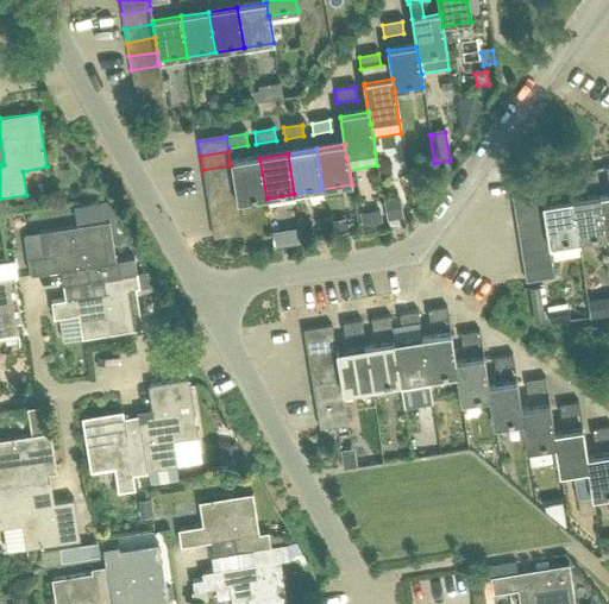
[(237,203),(267,199),(259,158),(230,163),(231,165),(233,180),(236,194),(237,203)]
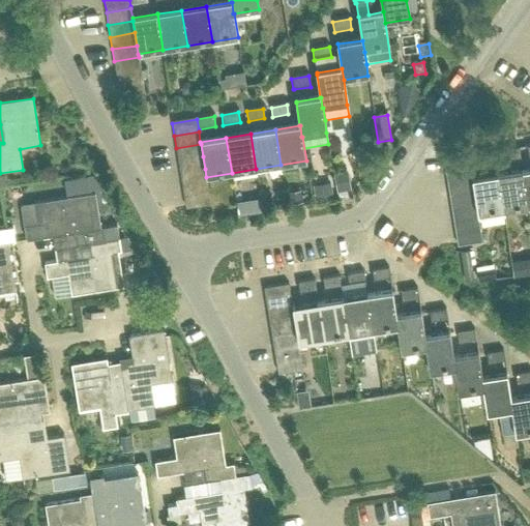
[(178,159),(203,156),(201,144),(176,148),(178,159)]
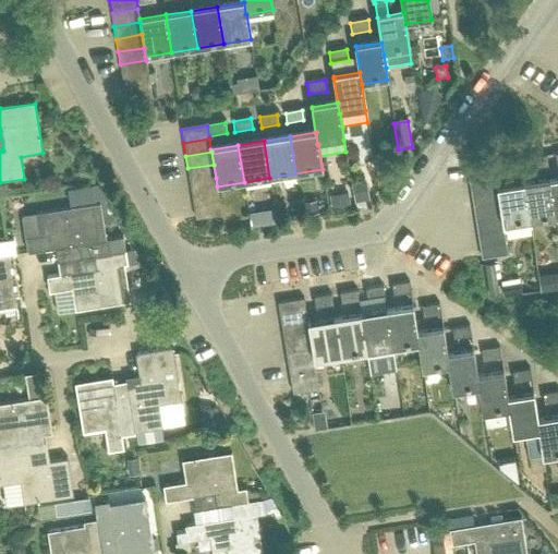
[(530,169),(547,167),(546,157),(529,160),(530,169)]
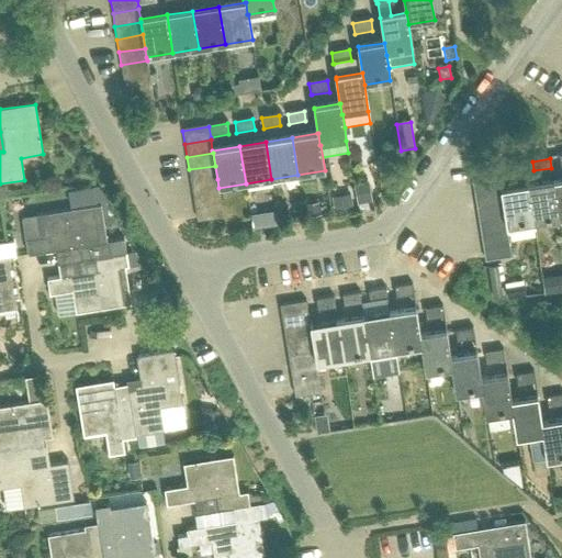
[(507,176),(526,173),(524,163),(506,165),(507,176)]
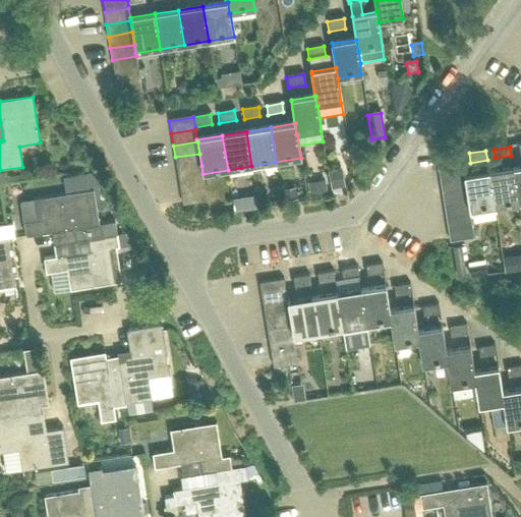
[(177,169),(201,166),(199,154),(175,157),(177,169)]
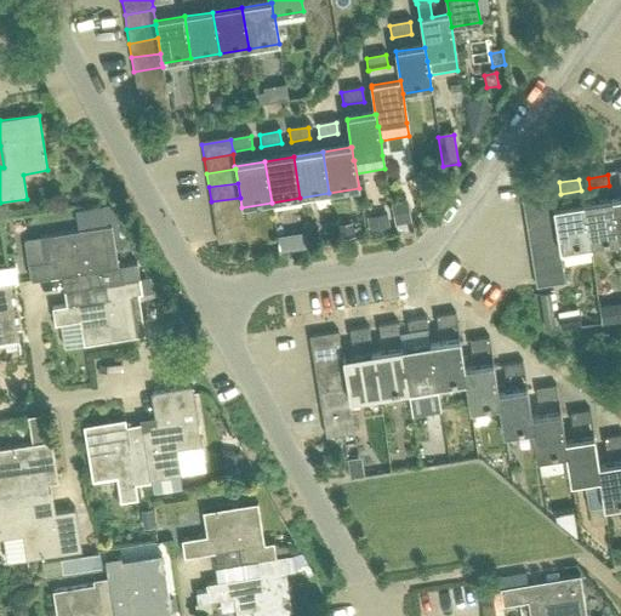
[(522,204),(551,199),(548,184),(519,189),(522,204)]
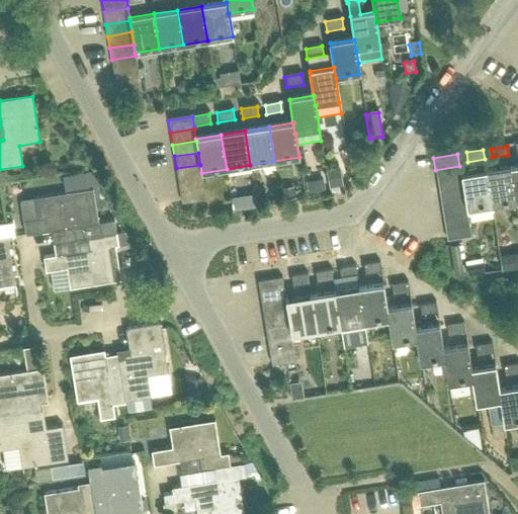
[(201,176),(201,173),(200,165),(176,168),(178,180),(201,176)]
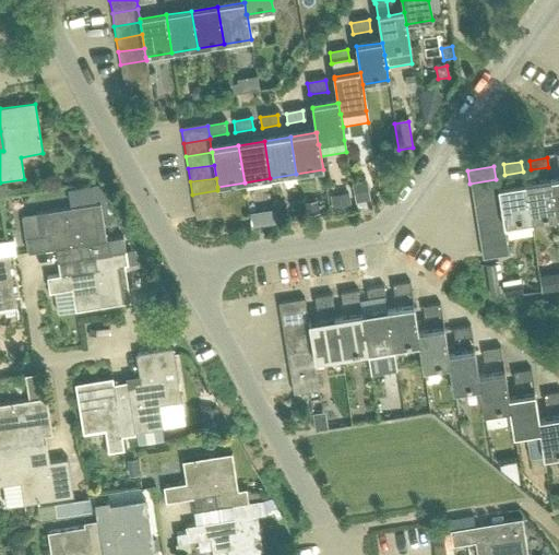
[(498,192),(498,189),(496,179),(470,184),(472,197),(498,192)]
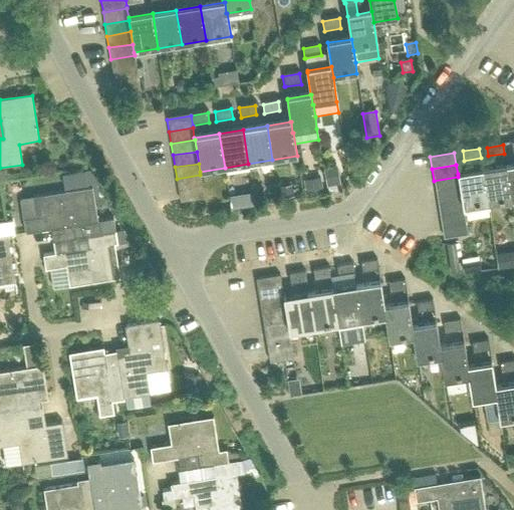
[(488,205),(512,201),(506,167),(483,170),(488,205)]
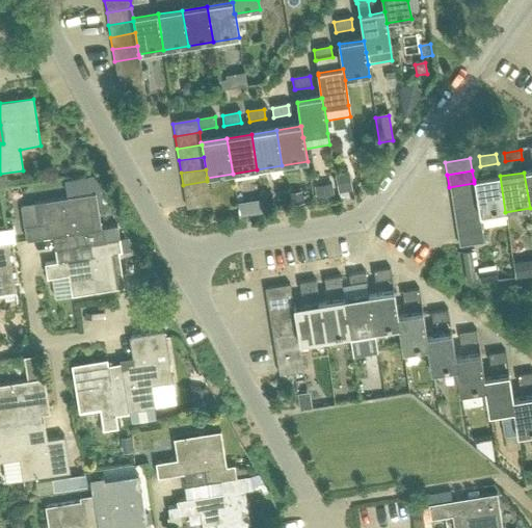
[(346,176),(337,177),(340,195),(350,193),(346,176)]
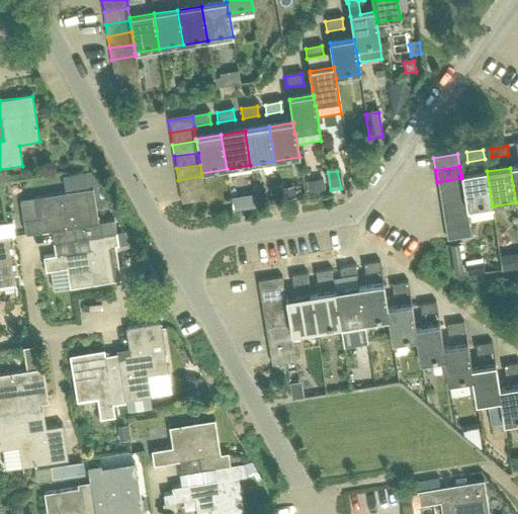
[(493,211),(492,206),(487,171),(461,175),(461,178),(463,190),(465,202),(467,213),(467,216),(493,211)]
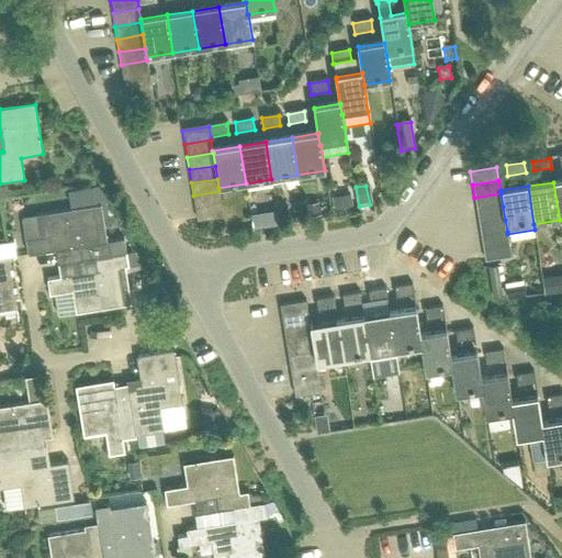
[(476,210),(503,207),(501,193),(474,198),(476,210)]
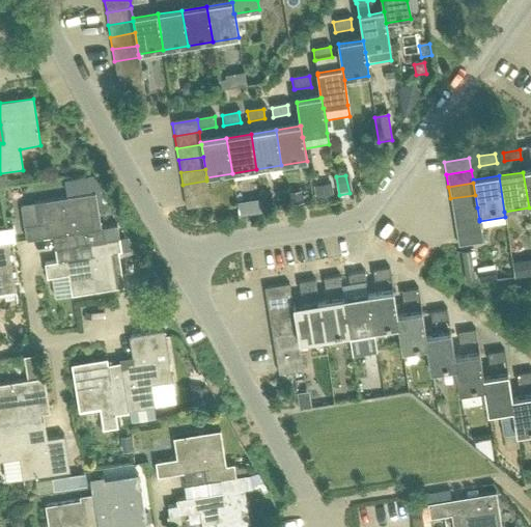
[(334,198),(331,185),(313,188),(316,202),(334,198)]
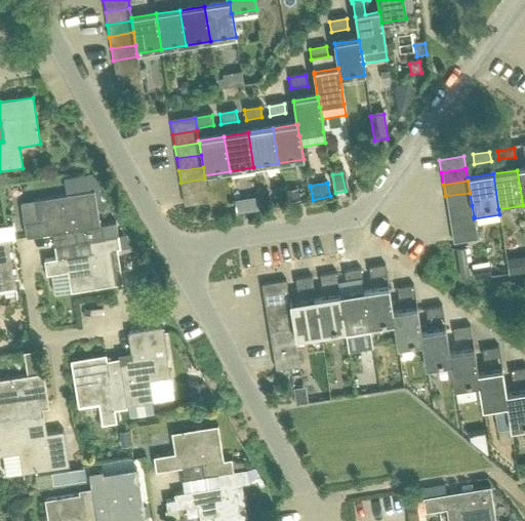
[(287,205),(299,203),(297,190),(285,192),(287,205)]
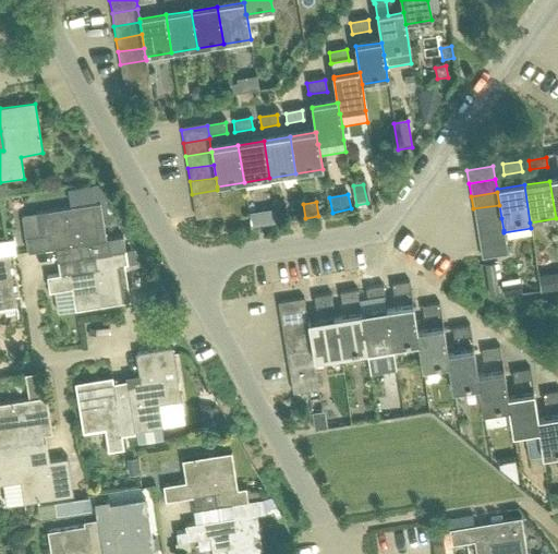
[(44,214),(22,217),(25,239),(25,241),(27,255),(43,253),(77,248),(80,261),(94,257),(110,255),(125,253),(123,240),(108,242),(104,242),(97,205),(44,214)]
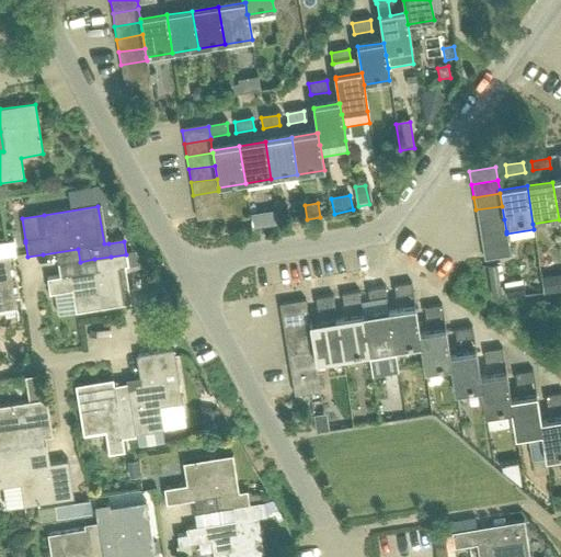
[(478,223),(504,219),(502,206),(476,209),(478,223)]
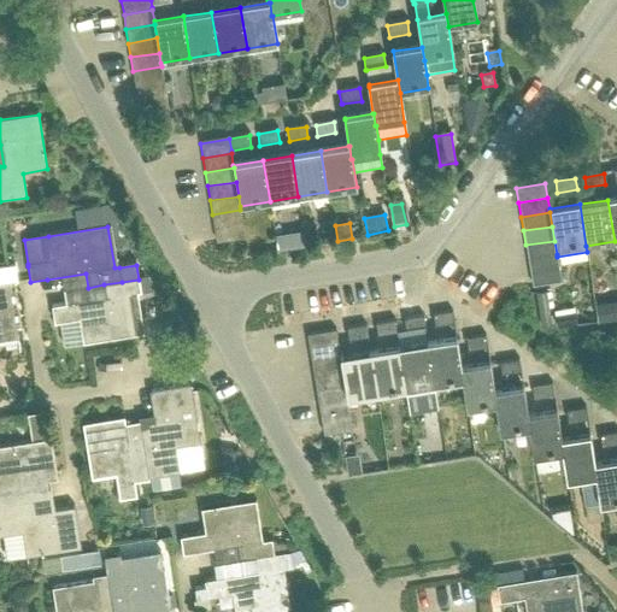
[(528,259),(557,254),(554,241),(526,245),(528,259)]
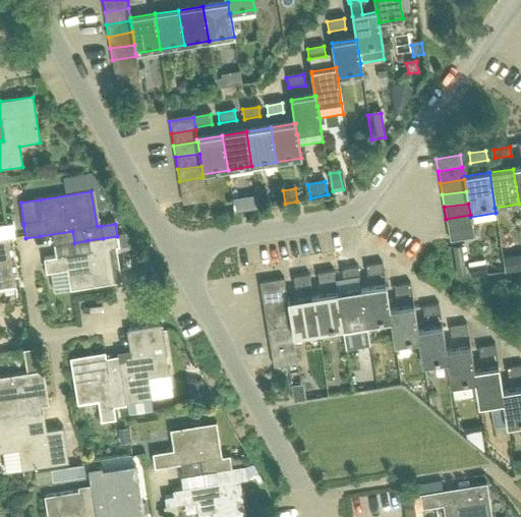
[(472,227),(470,217),(470,215),(446,219),(448,231),(472,227)]
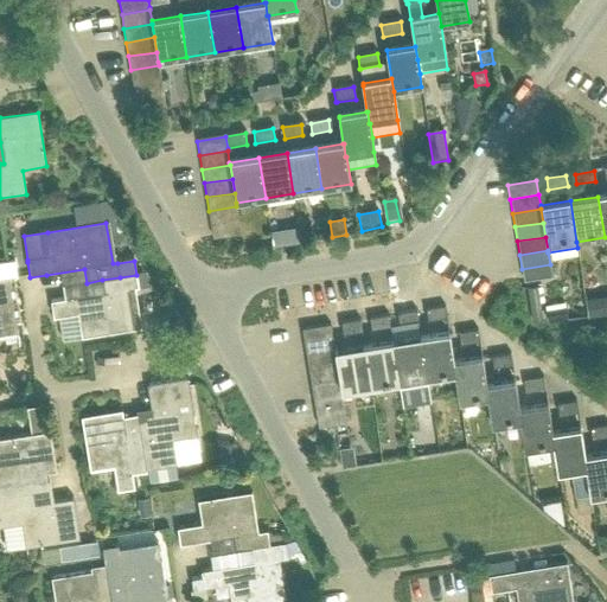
[(550,264),(522,269),(524,283),(551,279),(550,264)]
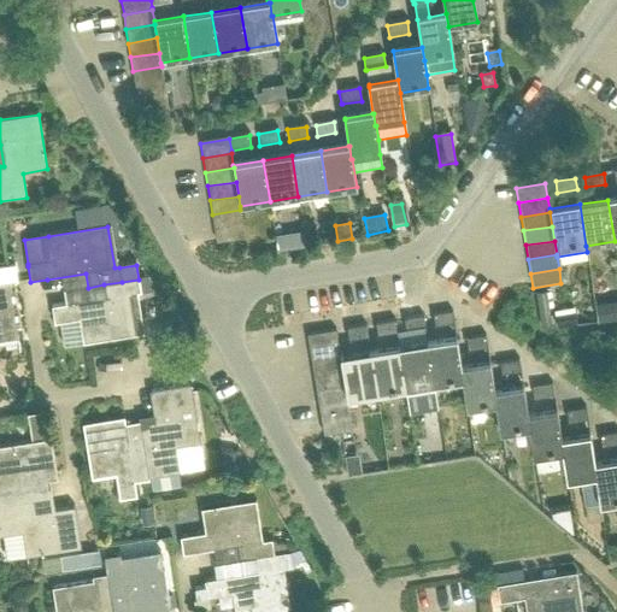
[(106,299),(52,307),(52,310),(54,325),(60,324),(64,348),(83,345),(137,336),(131,296),(140,295),(139,280),(122,282),(104,284),(106,299)]
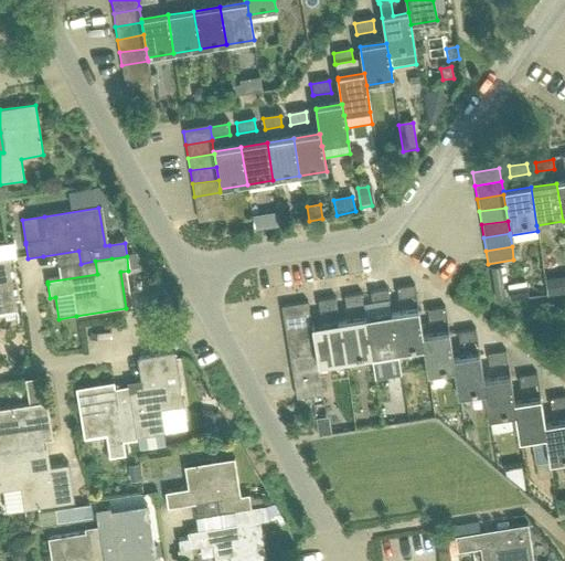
[(0,313),(16,310),(8,261),(0,262),(0,313)]
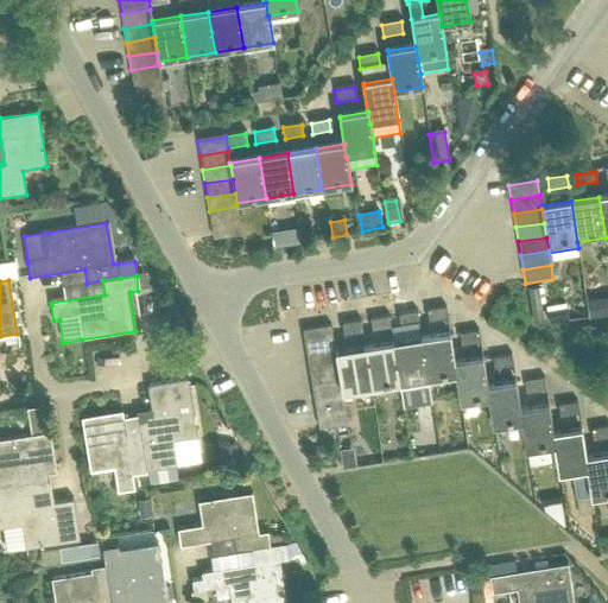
[(534,323),(544,321),(538,287),(529,290),(534,323)]
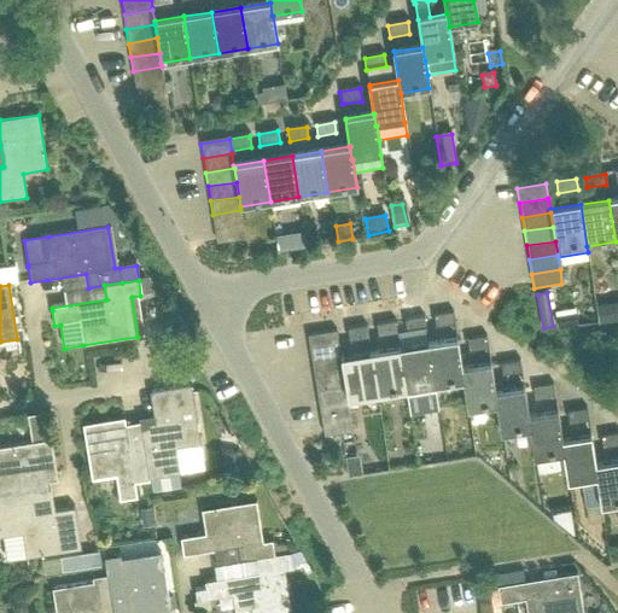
[(611,323),(611,321),(607,304),(595,305),(598,322),(598,325),(611,323)]
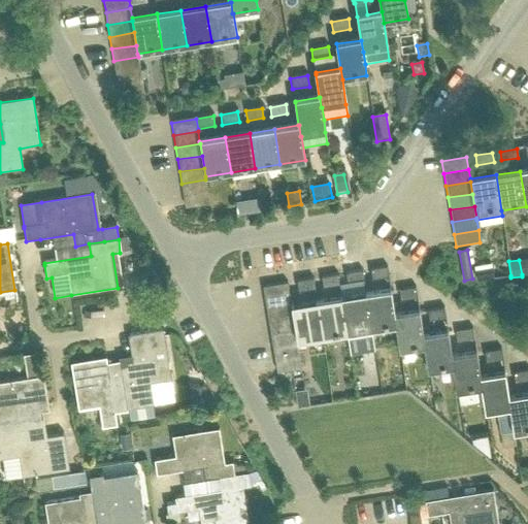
[(493,279),(491,267),(475,271),(477,281),(477,282),(480,281),(493,279)]
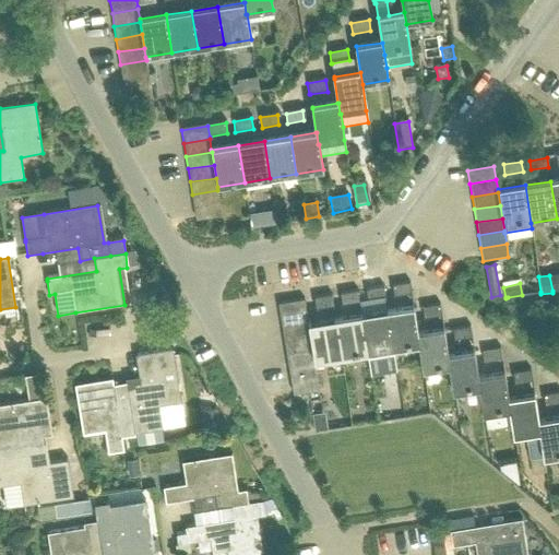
[(411,295),(409,284),(391,287),(393,297),(411,295)]
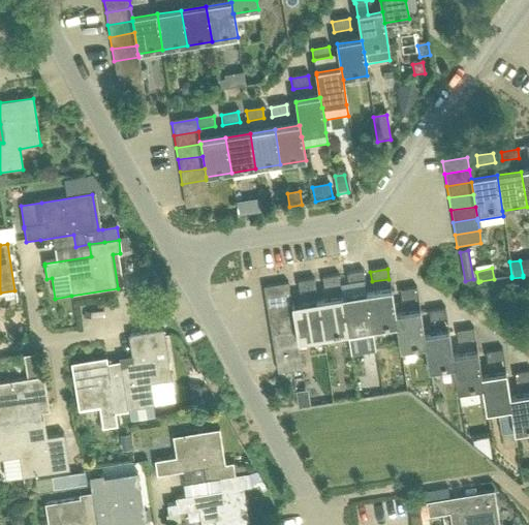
[(365,283),(363,273),(345,276),(347,286),(365,283)]
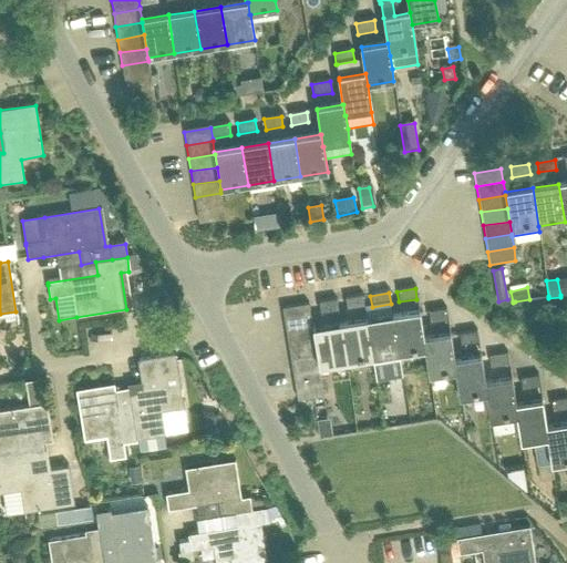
[(364,308),(362,297),(344,300),(346,310),(364,308)]
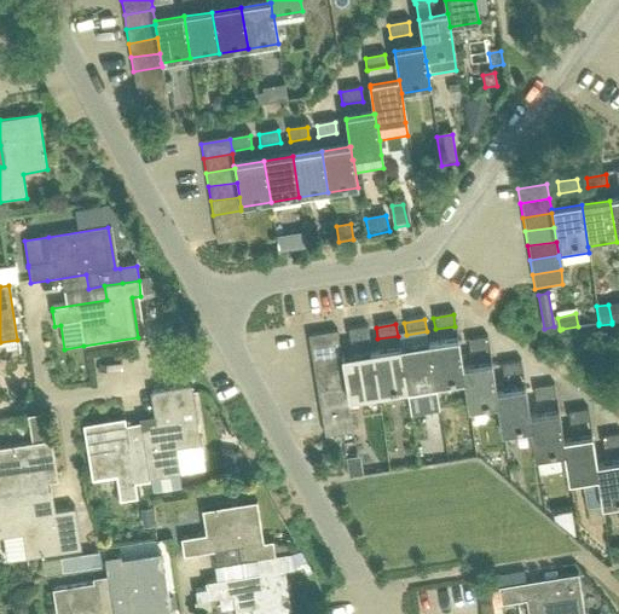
[(369,340),(366,329),(347,331),(350,342),(369,340)]
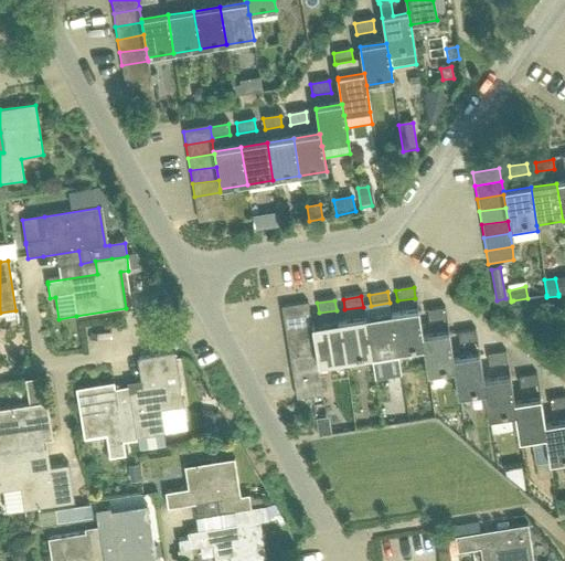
[(284,321),(310,317),(308,304),(281,308),(284,321)]
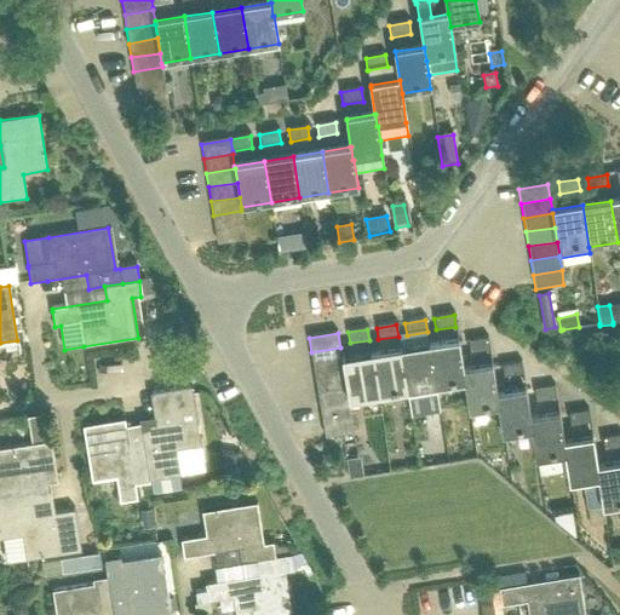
[(489,351),(488,339),(468,343),(470,354),(489,351)]
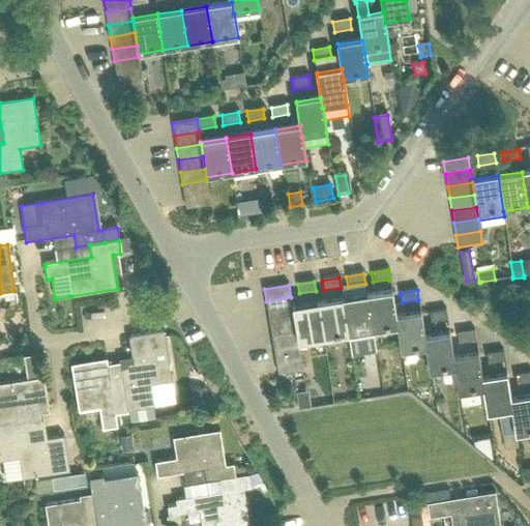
[(395,316),(391,292),(366,295),(372,331),(396,327),(395,316)]
